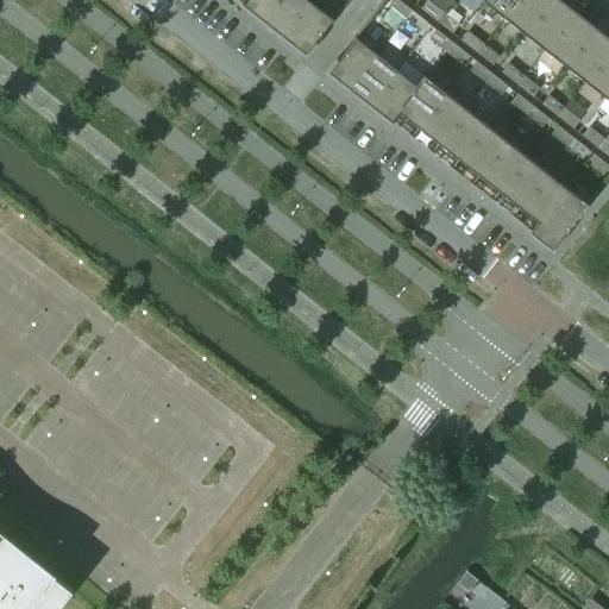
[(264,23),(281,0),(249,0),(244,6),(264,23)]
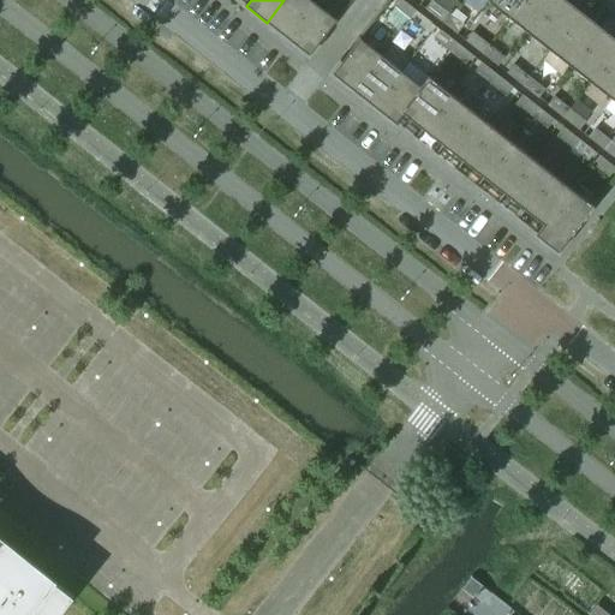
[(287,39),(315,4),(310,0),(284,0),(267,23),(287,39)]
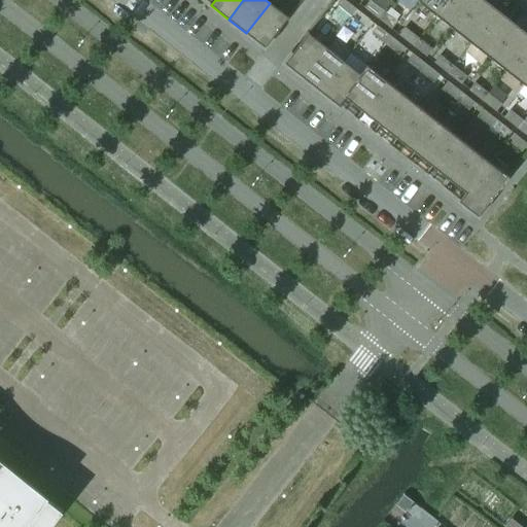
[(356,9),(344,0),(341,0),(337,6),(350,16),(356,9)]
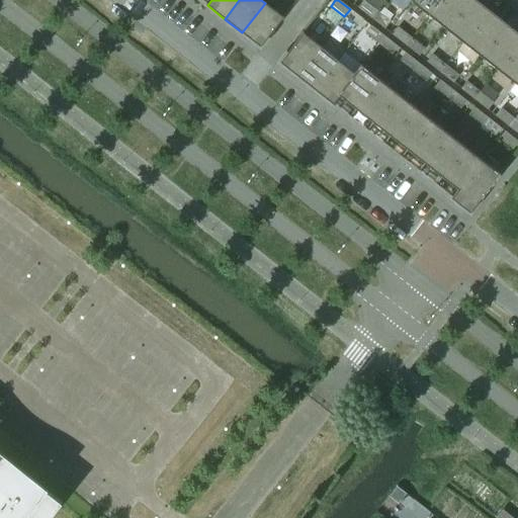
[(376,10),(363,0),(357,7),(370,18),(376,10)]
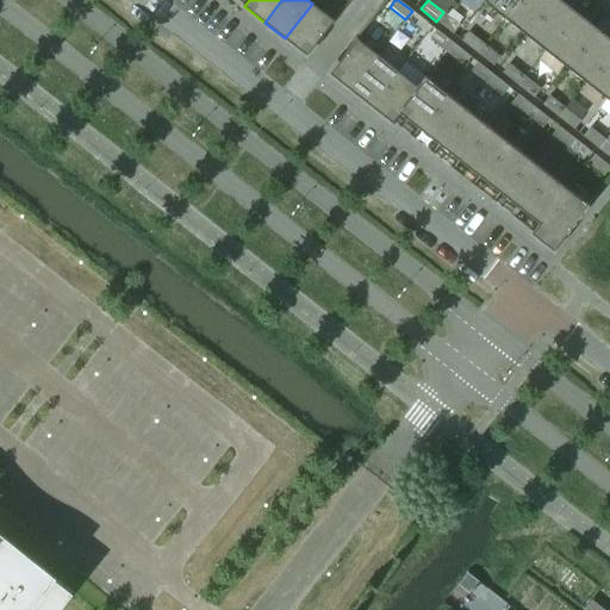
[(505,19),(520,0),(487,0),(485,2),(505,19)]
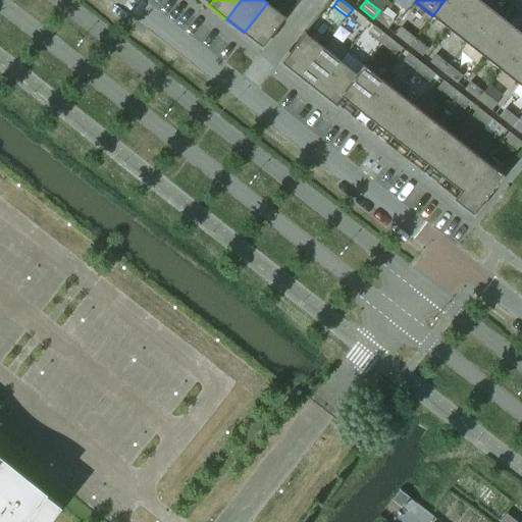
[(450,30),(473,0),(445,0),(432,16),(450,30)]
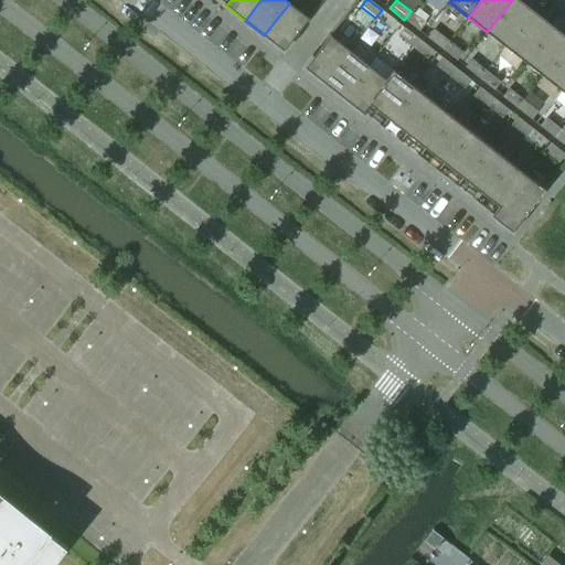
[(505,48),(534,11),(520,0),(512,0),(487,32),(505,48)]
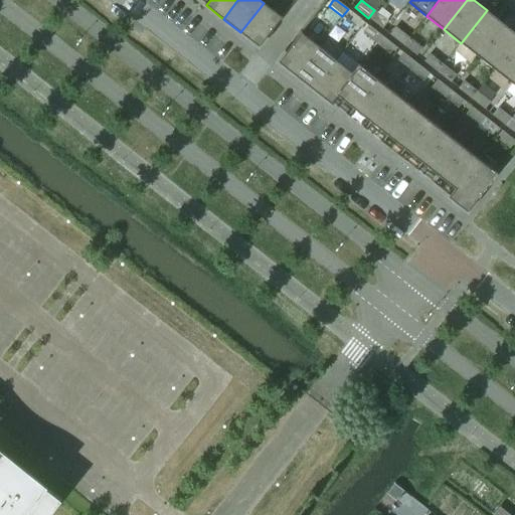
[(259,46),(282,17),(264,3),(240,32),(259,46)]
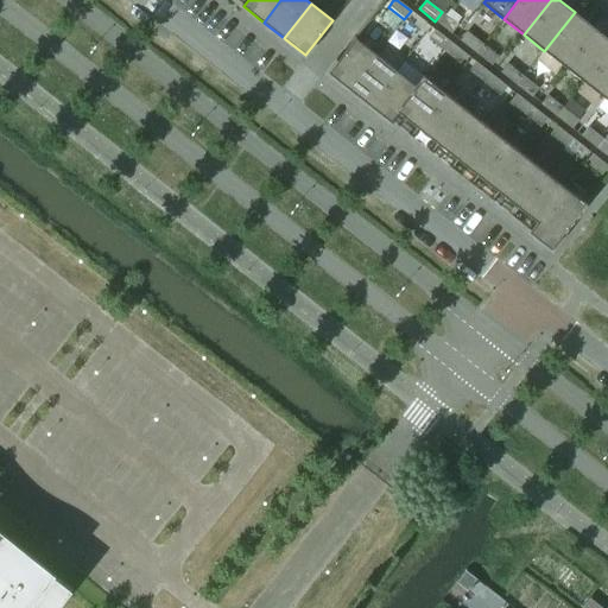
[(426,23),(411,11),(404,19),(419,31),(426,23)]
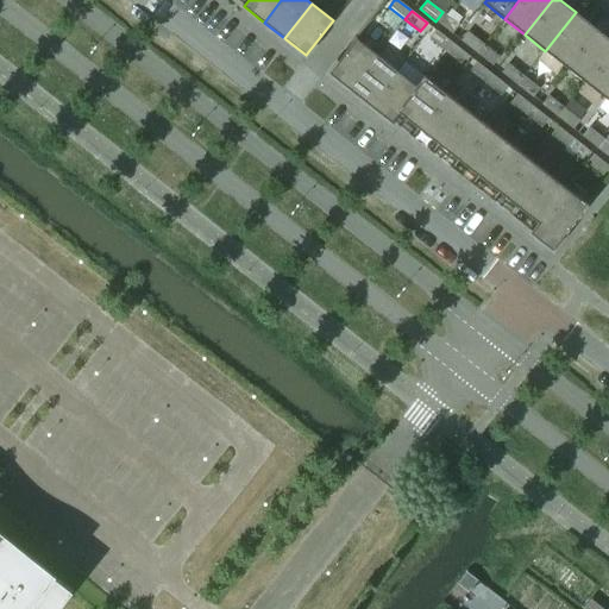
[(458,25),(443,12),(435,22),(452,33),(458,25)]
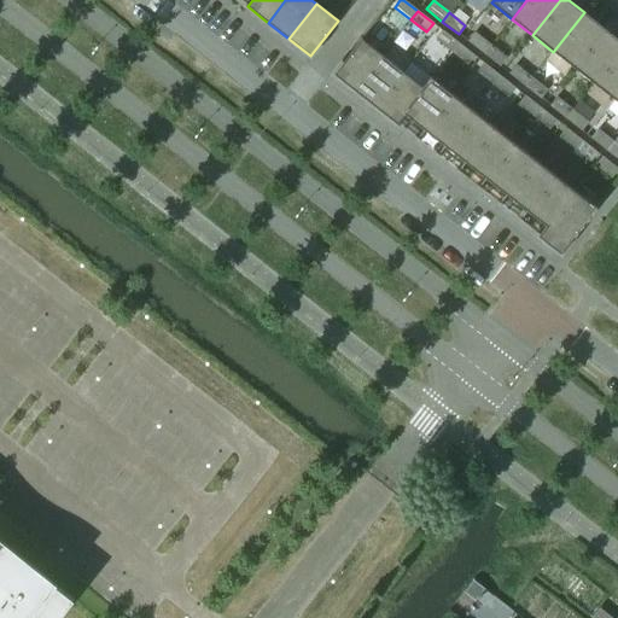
[(573,68),(605,28),(584,12),(553,52),(573,68)]
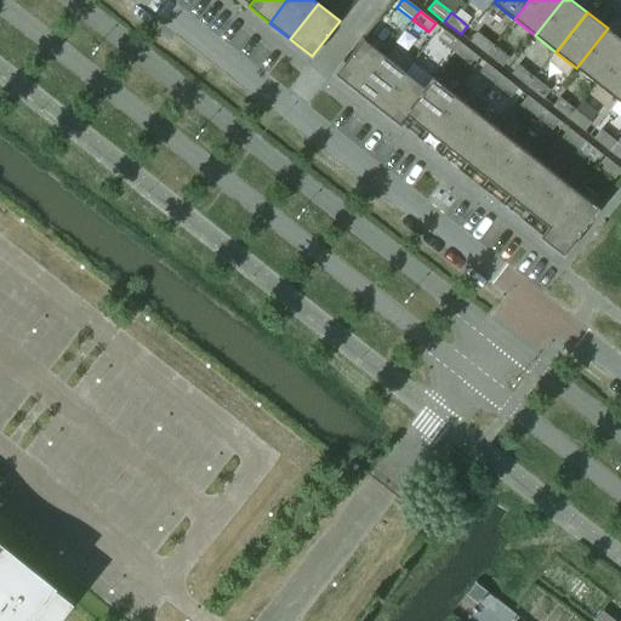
[(597,84),(620,53),(620,39),(608,28),(576,68),(597,84)]
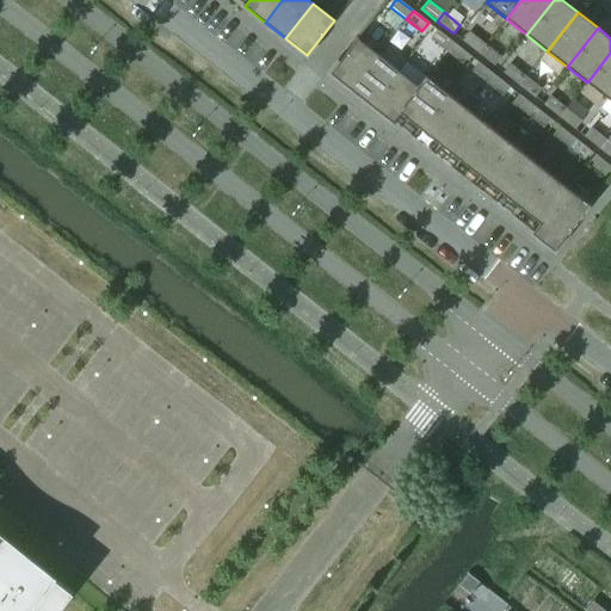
[(454,43),(437,30),(431,39),(446,51),(454,43)]
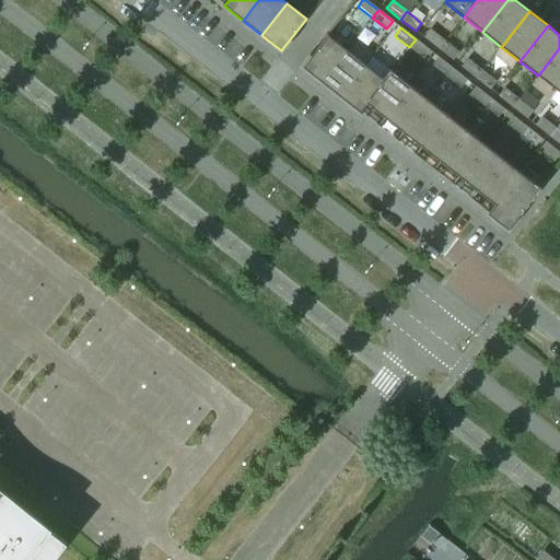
[(444,41),(430,30),(423,37),(438,48),(444,41)]
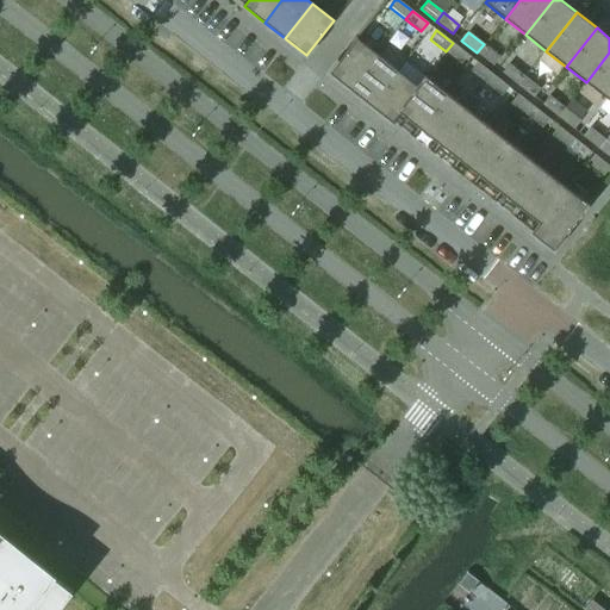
[(349,89),(377,55),(356,38),(329,73),(349,89)]
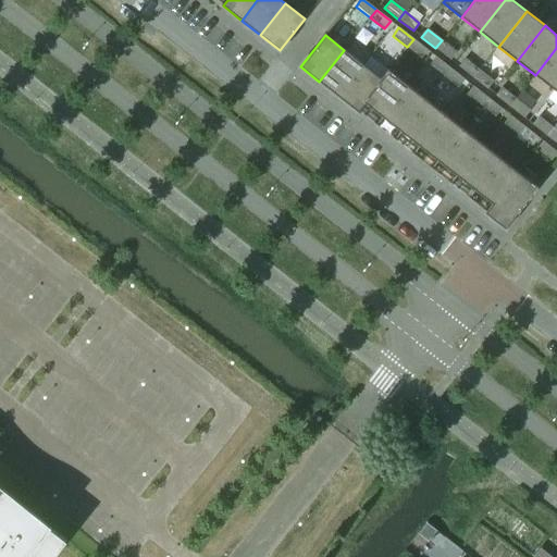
[(421,58),(428,50),(413,39),(407,47),(421,58)]
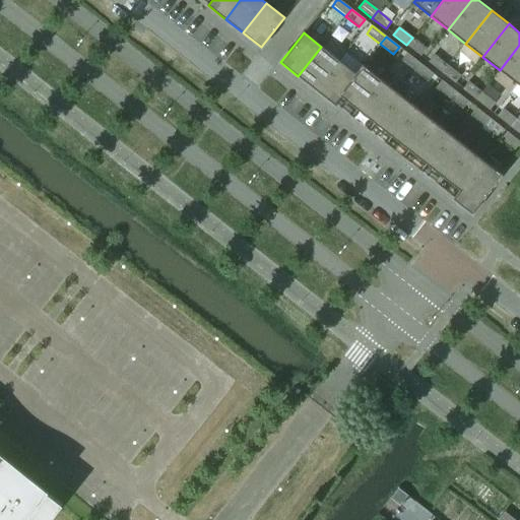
[(419,56),(426,48),(412,38),(406,45),(419,56)]
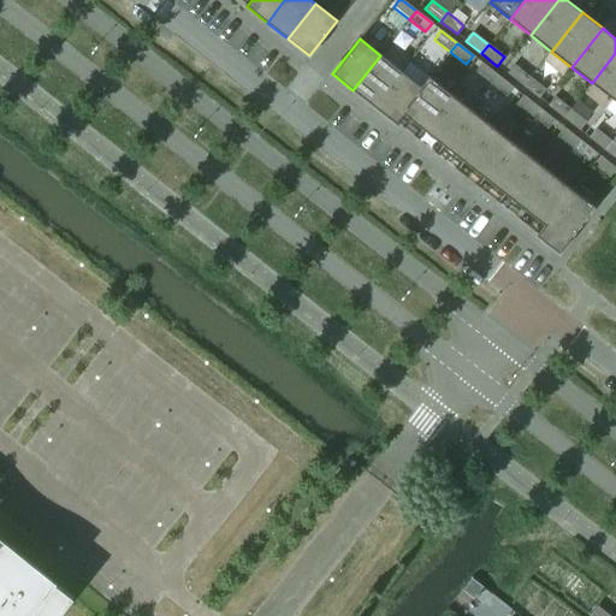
[(612,100),(615,95),(615,53),(592,83),(612,100)]
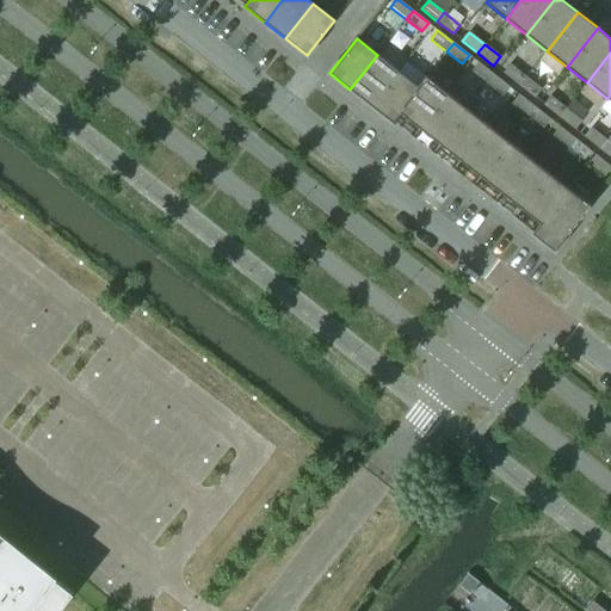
[(370,105),(397,71),(377,55),(350,90),(370,105)]
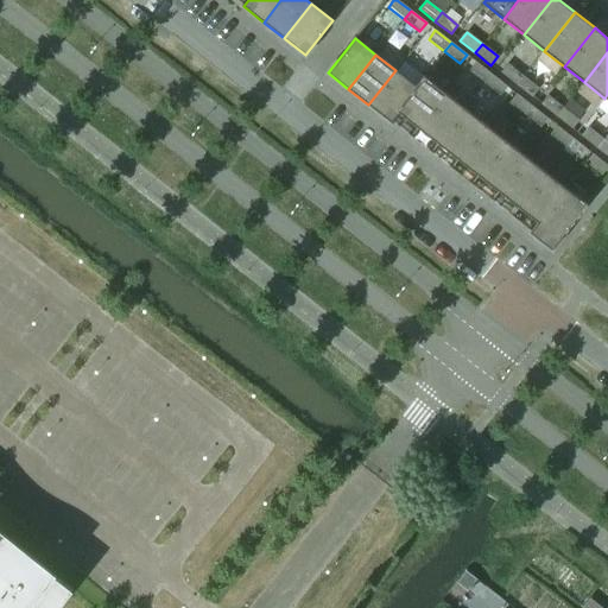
[(485,83),(491,74),(475,62),(469,70),(485,83)]
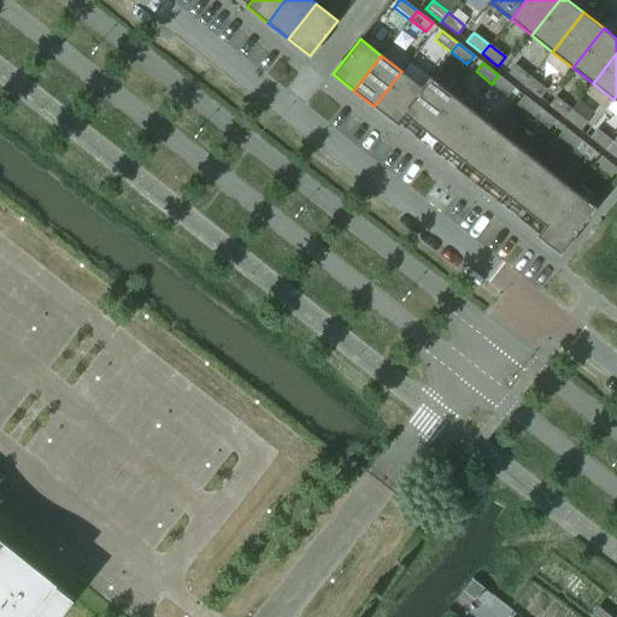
[(524,86),(530,77),(515,64),(507,74),(524,86)]
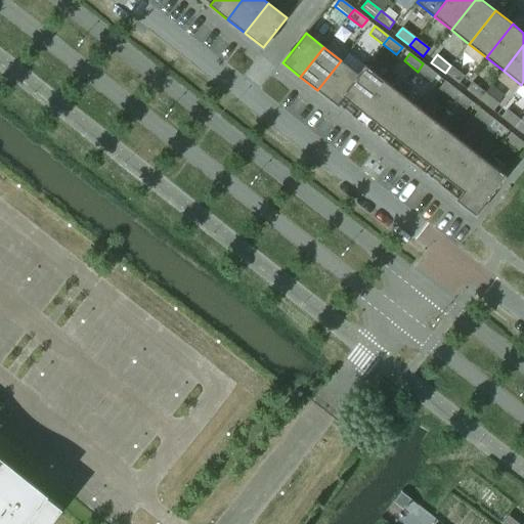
[(335,104),(365,66),(358,74),(341,60),(317,90),(335,104)]
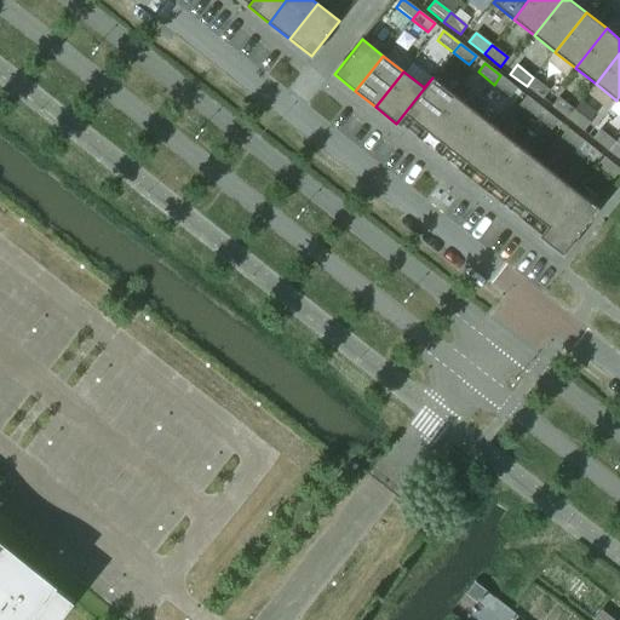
[(510,97),(517,89),(500,75),(494,85),(510,97)]
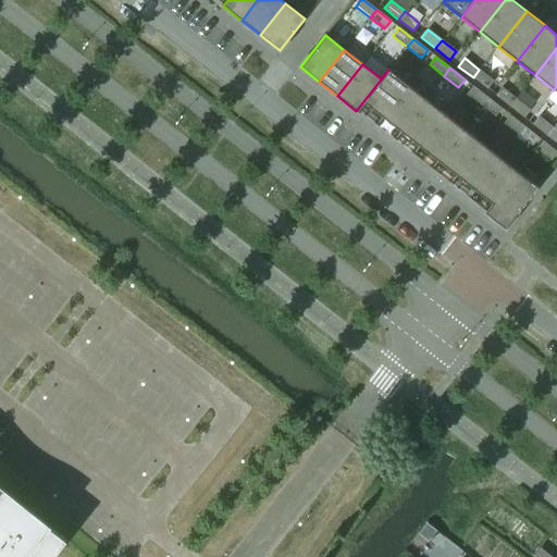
[(374,125),(407,84),(388,70),(356,111),(374,125)]
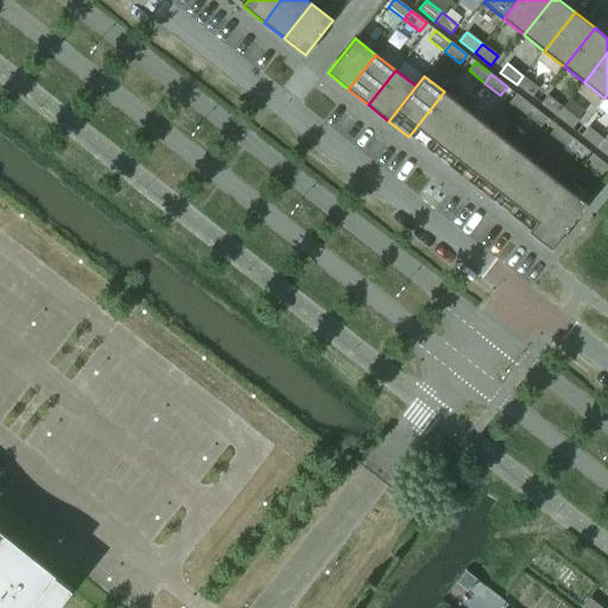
[(531,96),(538,88),(523,76),(517,84),(531,96)]
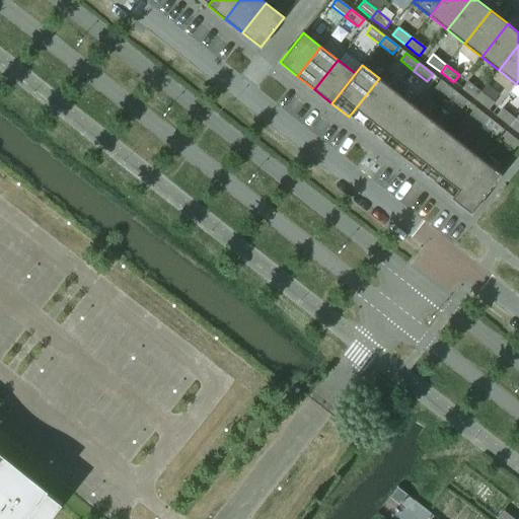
[(366,130),(396,92),(379,78),(349,117),(366,130)]
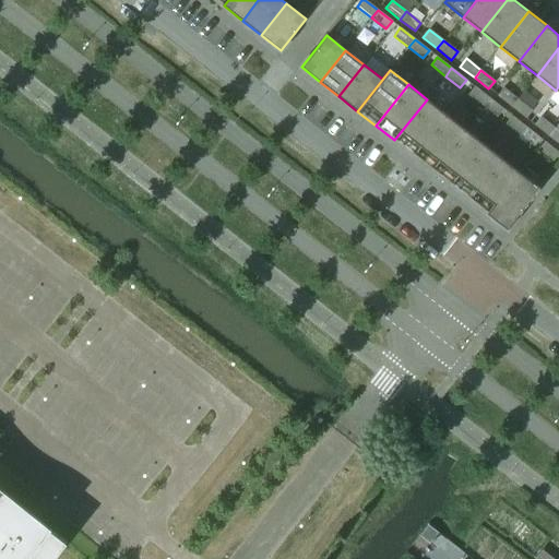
[(483,106),(489,97),(474,86),(468,94),(483,106)]
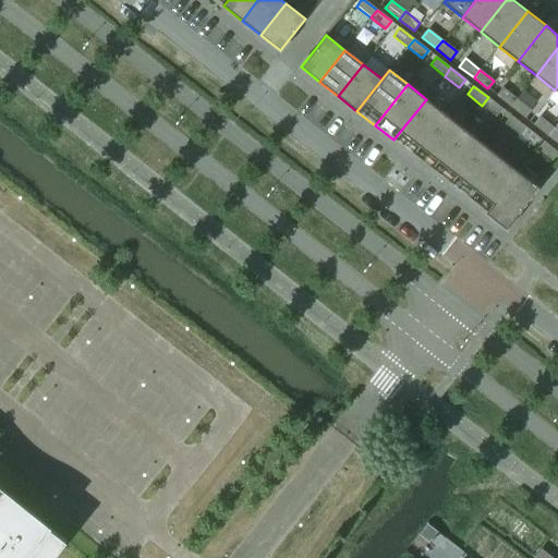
[(510,107),(517,99),(502,87),(496,95),(510,107)]
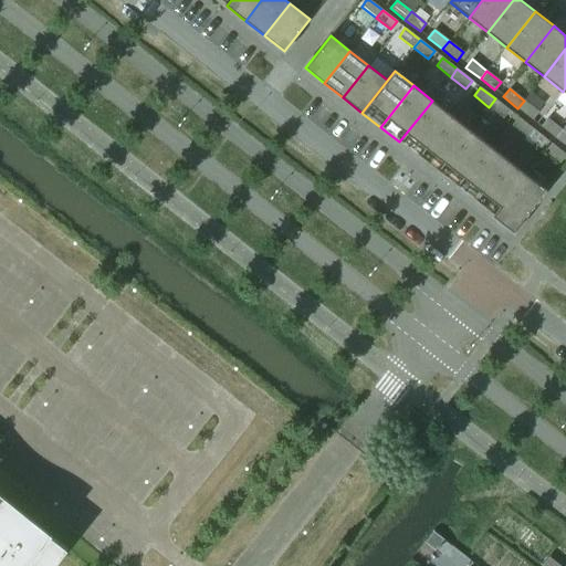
[(503,118),(510,111),(495,98),(489,107),(503,118)]
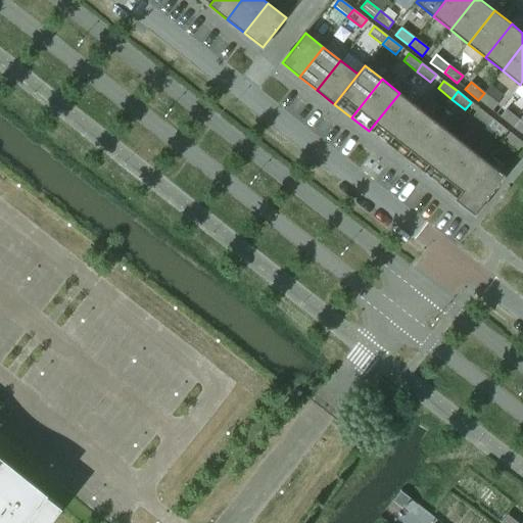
[(386,145),(417,106),(399,93),(369,131),(386,145)]
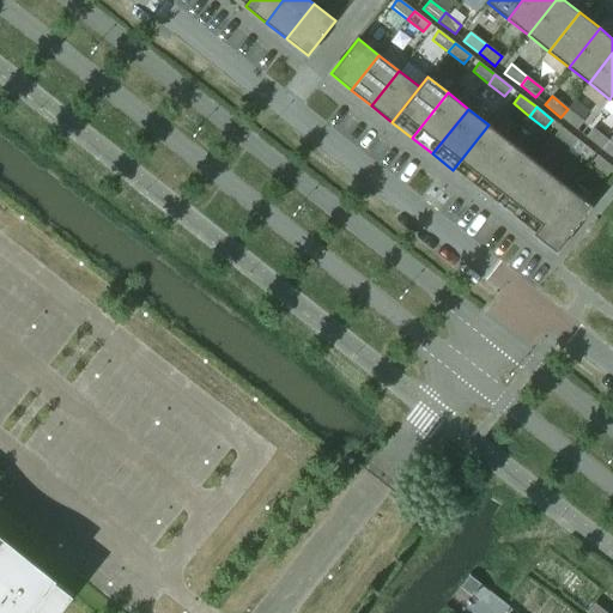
[(583,121),(568,109),(560,117),(576,129),(583,121)]
